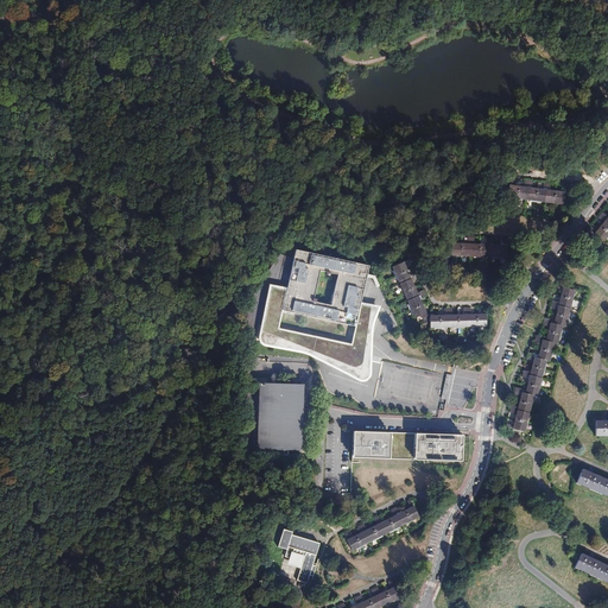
[(563,187),(558,185),(558,191),(555,191),(551,191),(548,190),(548,184),(540,183),(539,189),(536,189),(532,188),(529,188),(529,182),(523,181),(521,187),(518,187),(513,185),(510,185),(511,179),(507,178),(505,196),(561,204),(563,187)]
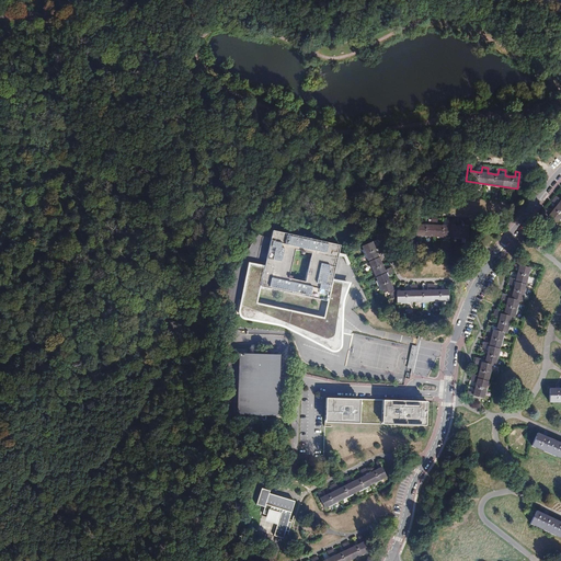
[(560,201),(558,205),(556,208),(552,212),(550,214),(546,209),(542,213),(556,224),(560,216),(560,201)]
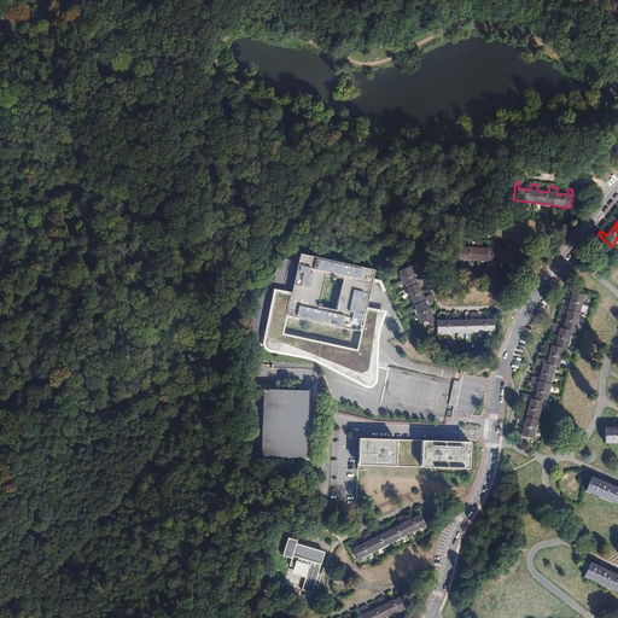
[(513,262),(514,244),(508,244),(508,250),(506,250),(502,250),(499,250),(499,244),(491,243),(490,249),(488,249),(484,249),(479,249),(479,243),(471,243),(471,249),(467,248),(464,248),(461,248),(461,242),(455,242),(454,258),(513,262)]
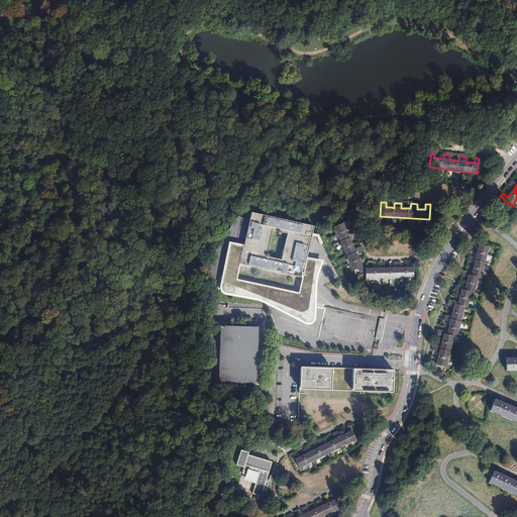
[(309,313),(314,262),(307,260),(313,226),(252,212),(244,247),(232,244),(225,284),(302,316),(306,317),(309,316),(309,313)]
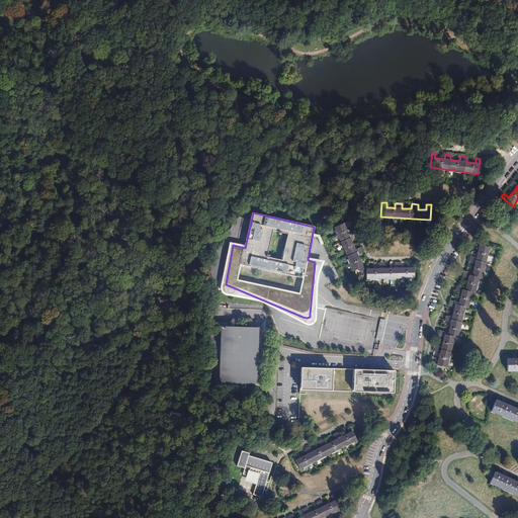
[(345,221),(332,226),(332,227),(351,270),(356,268),(357,272),(364,272),(364,277),(411,277),(411,262),(408,262),(408,266),(405,266),(402,266),(399,266),(399,262),(392,262),(392,267),(389,267),(385,267),(382,267),(382,262),(376,262),(376,267),(373,267),(369,267),(365,267),(365,266),(359,266),(357,262),(356,259),(354,255),(359,253),(356,246),(351,249),(349,245),(348,242),(347,239),(352,237),(350,232),(345,235),(344,232),(343,229),(341,225),(346,223),(345,221)]
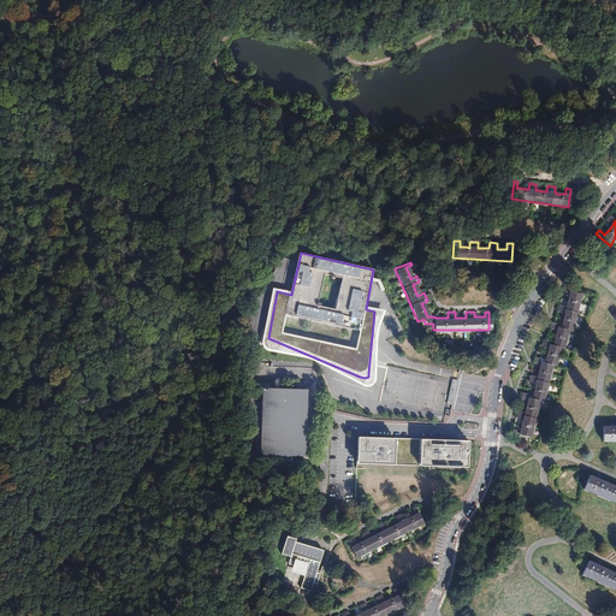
[(511,434),(519,436),(525,438),(527,438),(538,403),(540,404),(551,366),(554,367),(558,348),(562,349),(567,331),(569,332),(580,294),(569,290),(568,295),(567,298),(567,302),(566,307),(563,314),(562,318),(561,321),(561,325),(556,324),(555,332),(554,336),(552,339),(551,344),(549,343),(548,349),(546,353),(545,356),(544,361),(542,360),(539,368),(539,372),(538,375),(537,379),(534,386),(533,390),(533,394),(532,397),(528,396),(527,402),(526,406),(525,410),(523,414),(522,421),(521,425),(520,428),(519,432),(513,430),(511,434)]
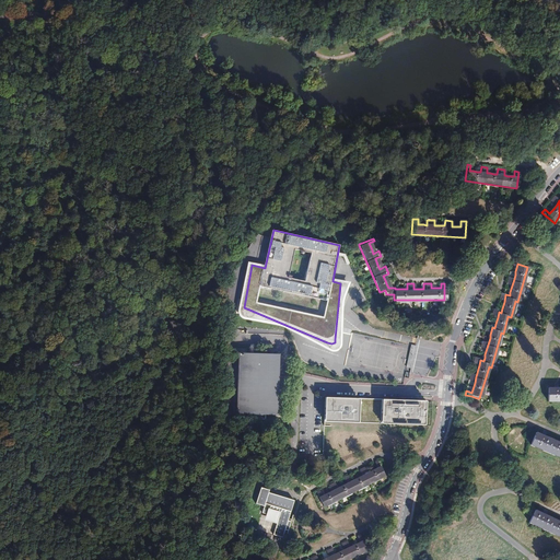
[(512,286),(514,279),(508,277),(505,284),(512,286)]
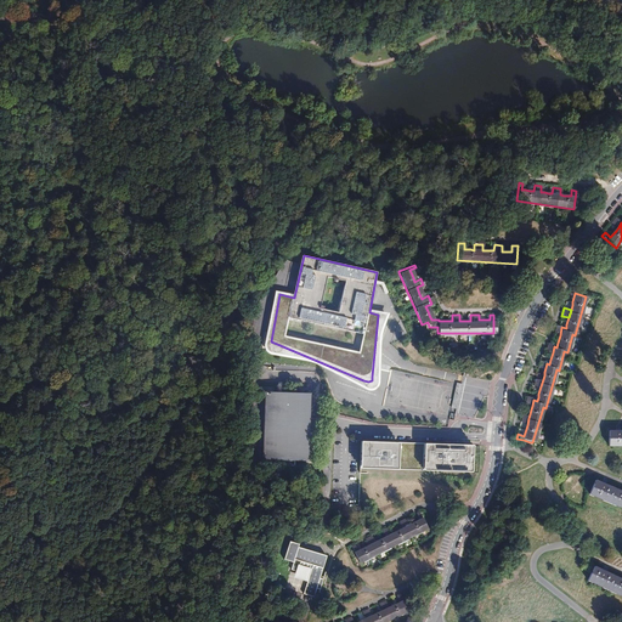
[(452,408),(458,410),(462,384),(456,383),(452,408)]
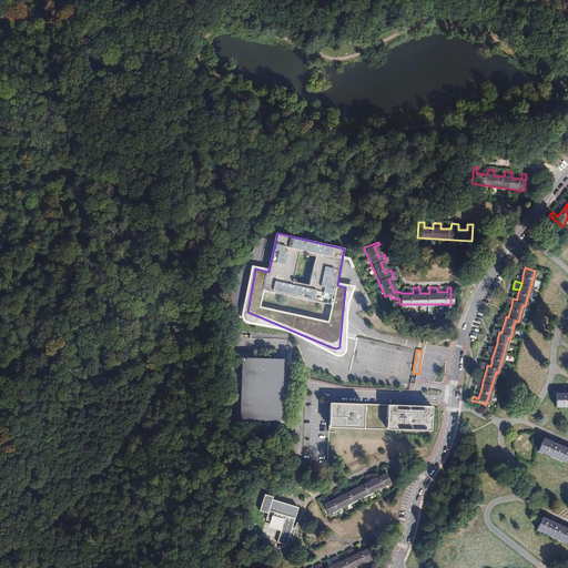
[(283,359),(280,359),(240,357),(236,419),(266,421),(281,422),(282,399),(282,386),(283,359)]
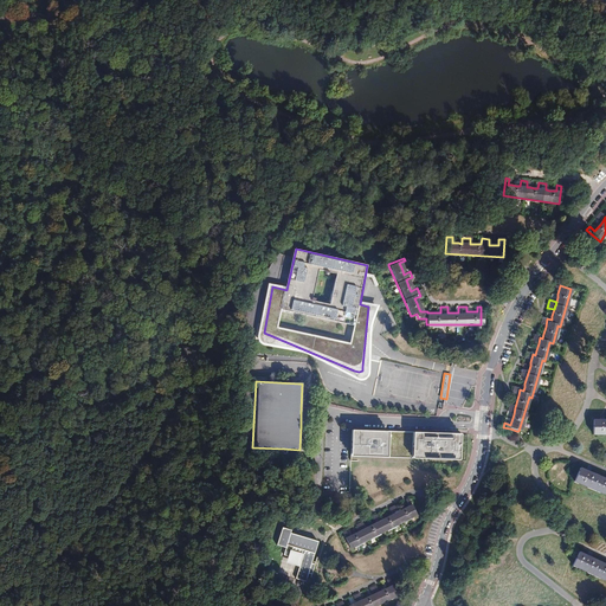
[(605,418),(604,419),(598,419),(591,418),(590,433),(605,433),(605,418)]
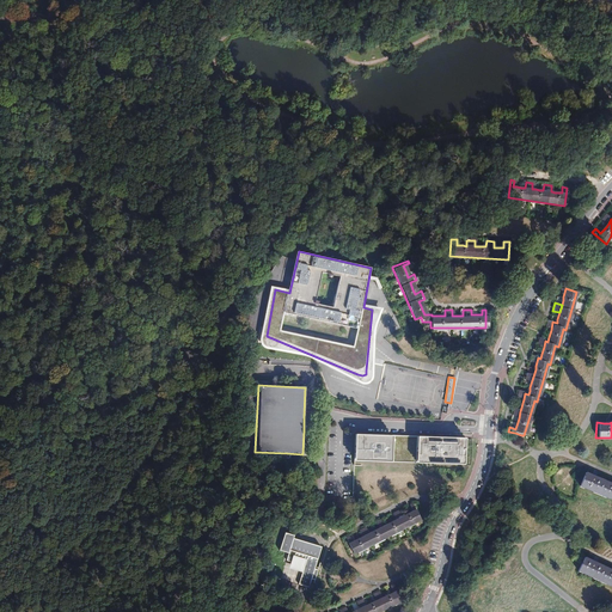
[(465,439),(354,434),(353,460),(464,465),(465,439)]
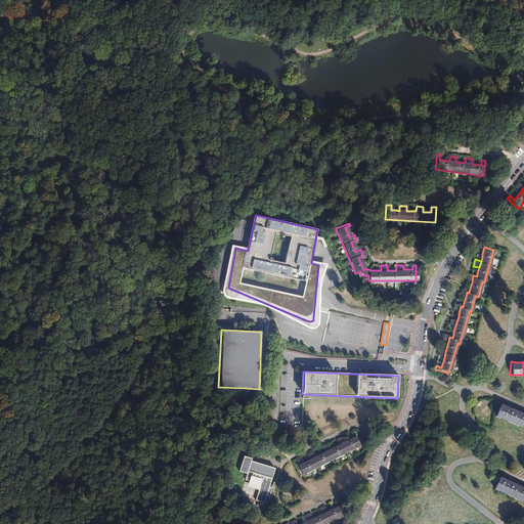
[(508,407),(505,405),(500,403),(495,415),(523,428),(523,413),(523,415),(508,407)]
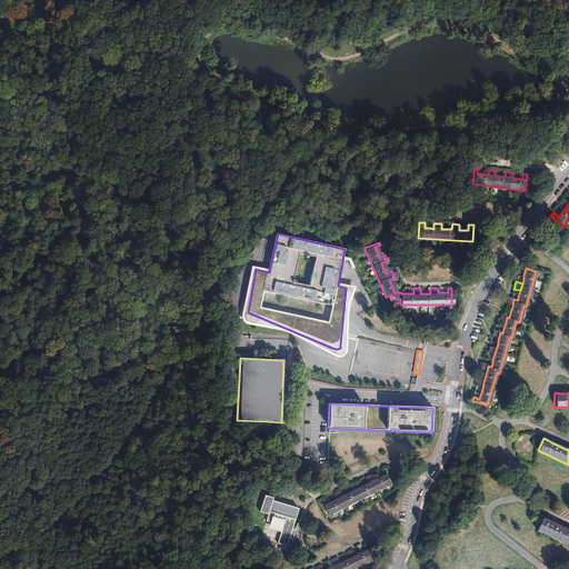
[(323,496),(320,498),(328,512),(390,482),(383,467),(377,470),(379,475),(372,478),(369,473),(363,476),(367,481),(357,486),(355,481),(349,483),(351,489),(342,493),(340,488),(332,491),(336,497),(327,501),(323,496)]
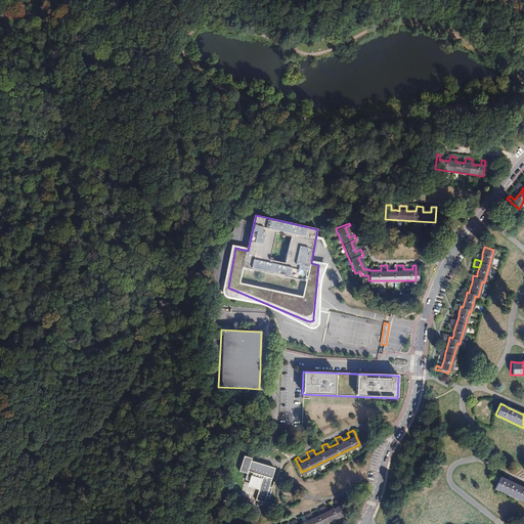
[(250,461),(239,457),(235,473),(245,475),(244,482),(249,484),(251,487),(255,489),(258,486),(259,487),(255,503),(263,506),(265,497),(269,498),(271,490),(268,489),(273,470),(259,466),(249,463),(250,461)]
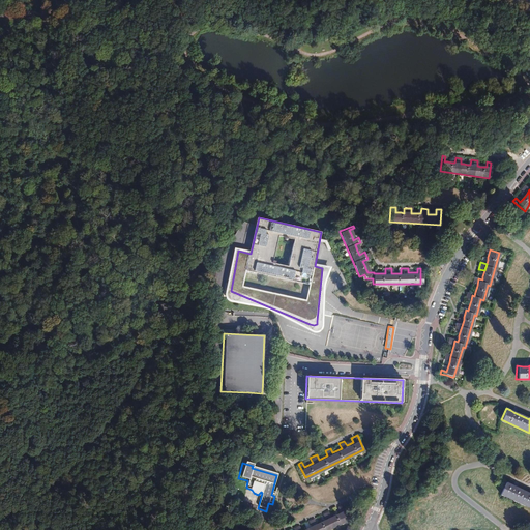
[(529,495),(514,488),(511,487),(504,482),(498,494),(529,509),(529,495)]
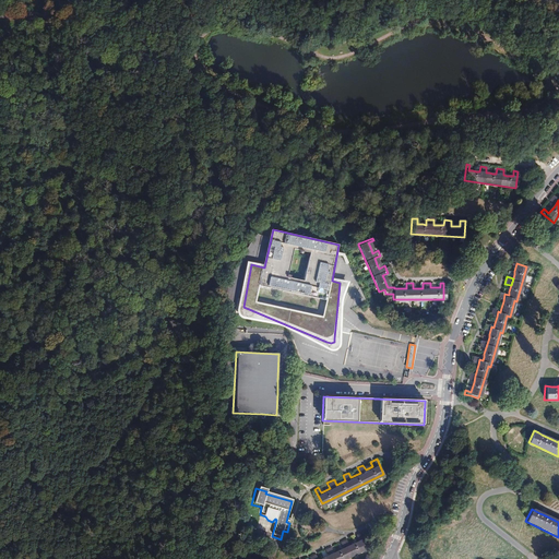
[(342,558),(365,549),(357,533),(354,534),(356,538),(346,543),(344,539),(339,542),(341,545),(331,550),(329,546),(323,548),(325,552),(316,558),(313,554),(307,557),(308,558),(342,558)]
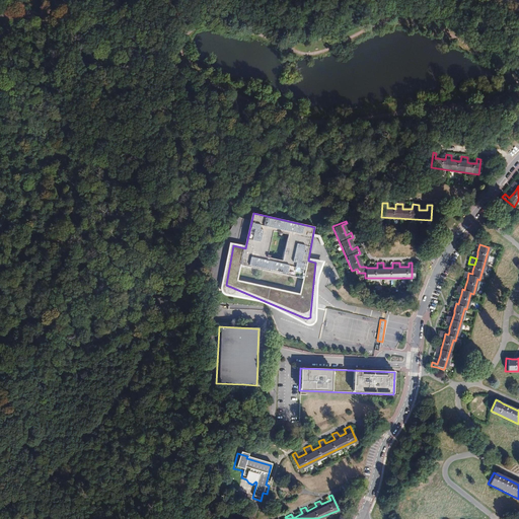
All buildings are outlined.
